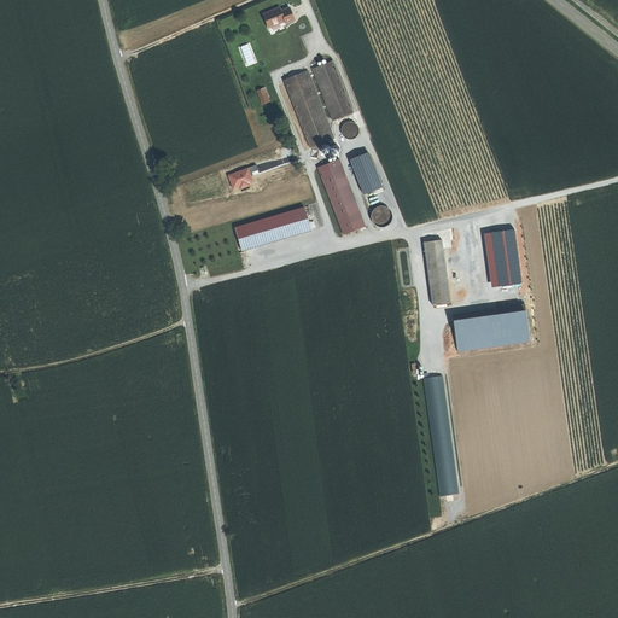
[(278,10),(263,15),(268,28),(285,22),(285,24),(293,21),(289,10),(281,12),(279,13),(278,10)]
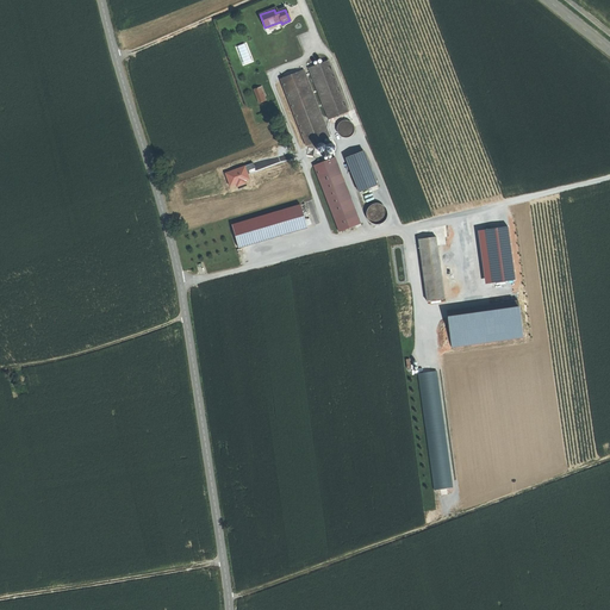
[(329,61),(310,68),(330,119),(348,112),(329,61)]
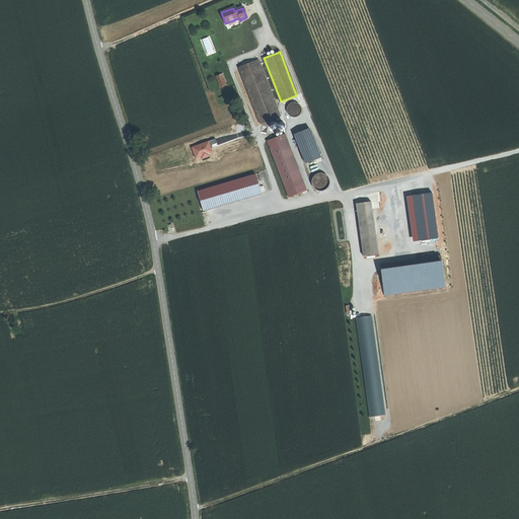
[(256,60),(238,68),(261,125),(279,118),(268,89),(256,60)]
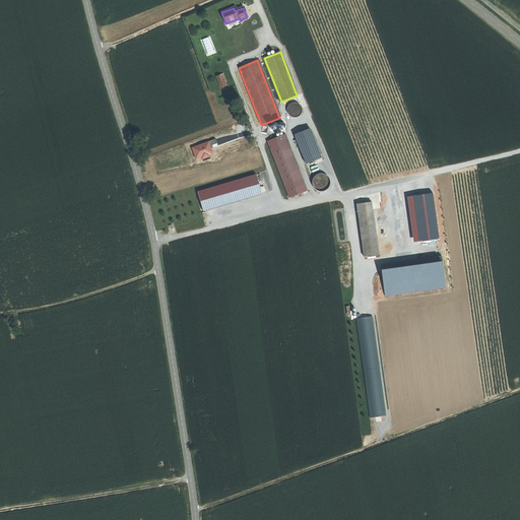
[(222,74),(216,76),(220,88),(224,86),(222,82),(225,81),(222,74)]
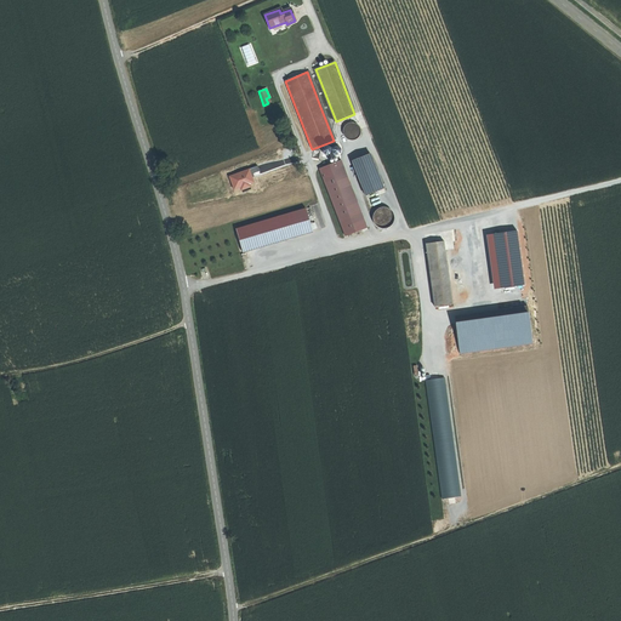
[(343,131),(343,135),(345,136),(346,138),(347,140),(349,141),(351,141),(353,141),(355,141),(357,140),(358,138),(359,137),(359,136),(360,135),(360,132),(360,131),(360,129),(359,127),(357,125),(355,124),(354,124),(351,124),(348,124),(347,125),(345,127),(343,131)]
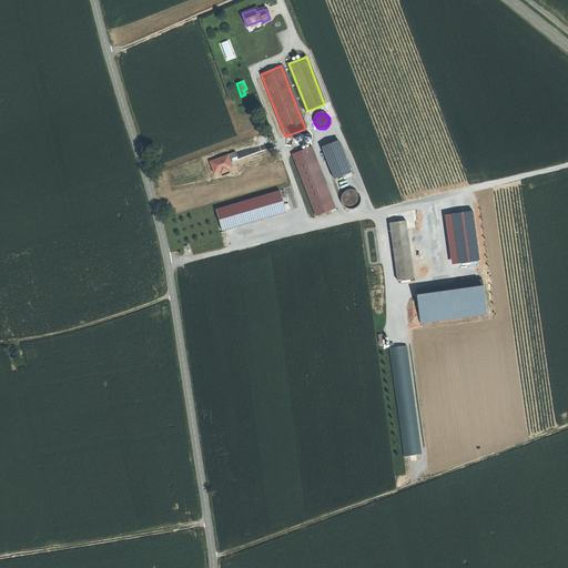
[(338,141),(322,148),(334,180),(351,173),(338,141)]
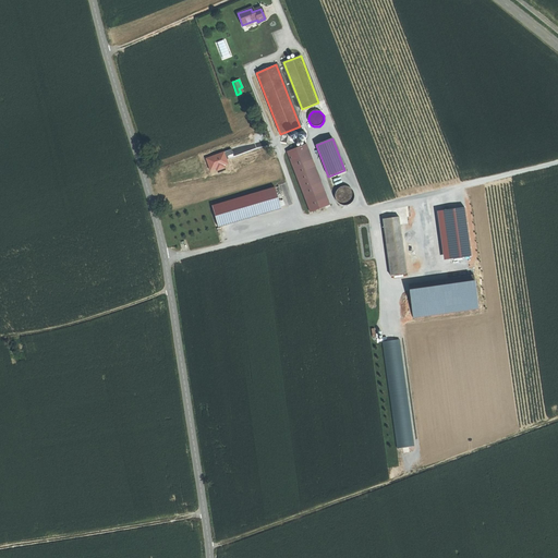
[(305,145),(287,152),(311,213),(328,206),(305,145)]
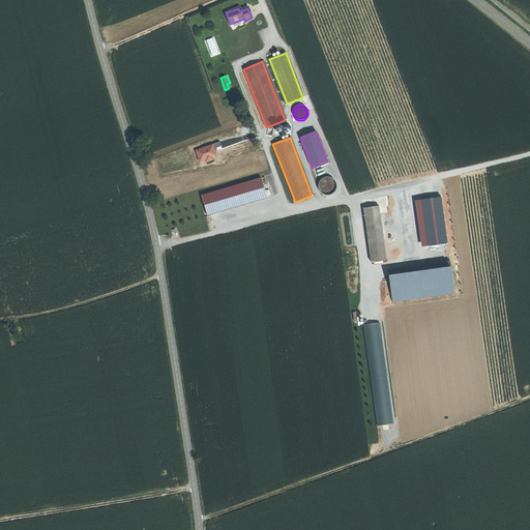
[(201,157),(216,153),(213,145),(198,149),(201,157)]
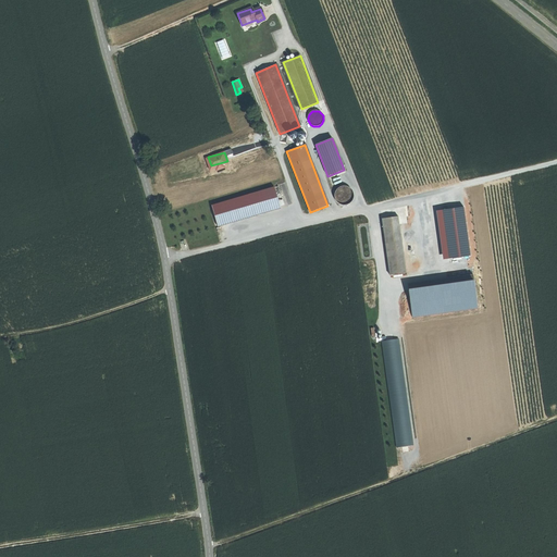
[(342,187),(338,188),(336,190),(335,193),(335,197),(335,199),(336,201),(338,203),(341,205),(344,206),(346,206),(348,205),(350,203),(353,200),(354,198),(354,196),(353,192),(351,189),(348,187),(345,186),(342,187)]
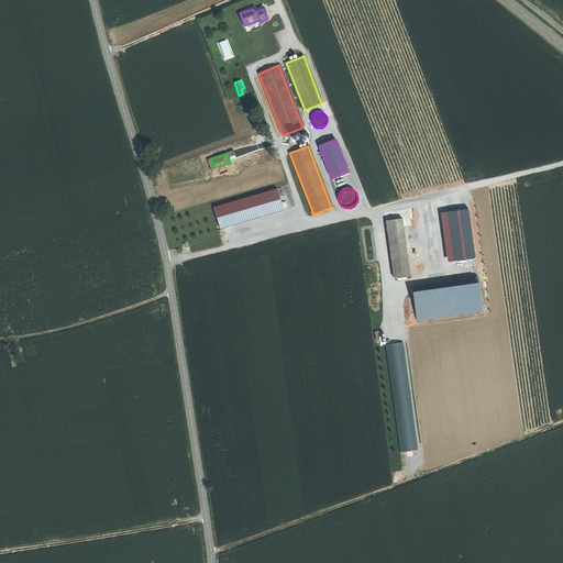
[(277,189),(238,200),(244,222),(284,210),(277,189)]
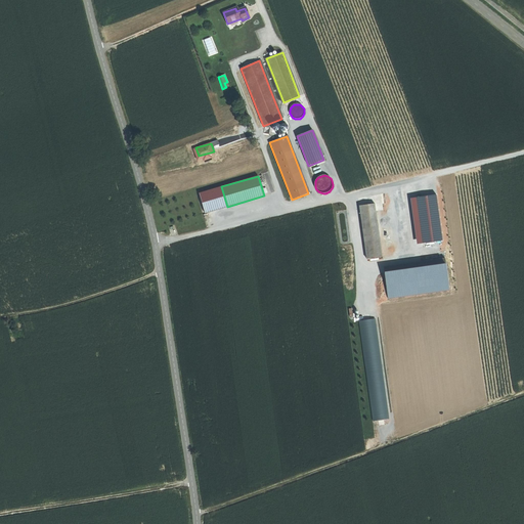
[(205,213),(227,207),(221,186),(199,193),(205,213)]
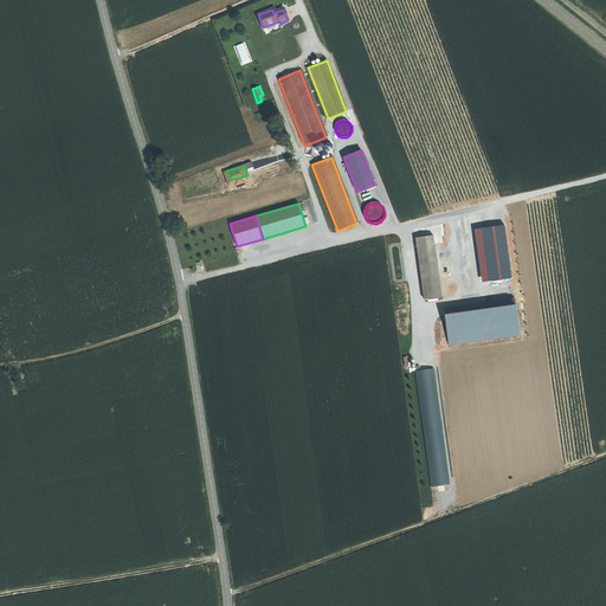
[(505,224),(479,227),(485,281),(517,277),(510,216),(504,217),(505,224)]
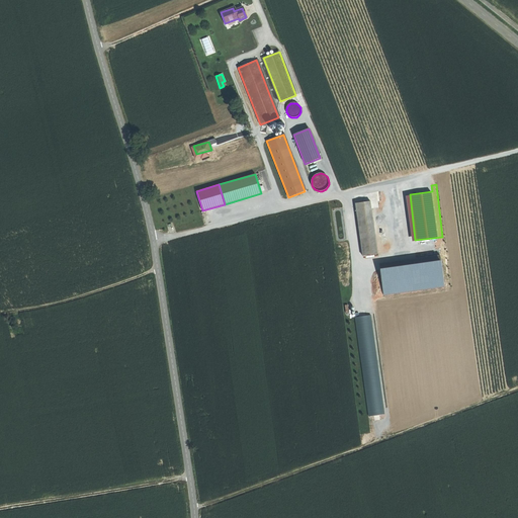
[(370,201),(355,203),(362,255),(377,253),(370,201)]
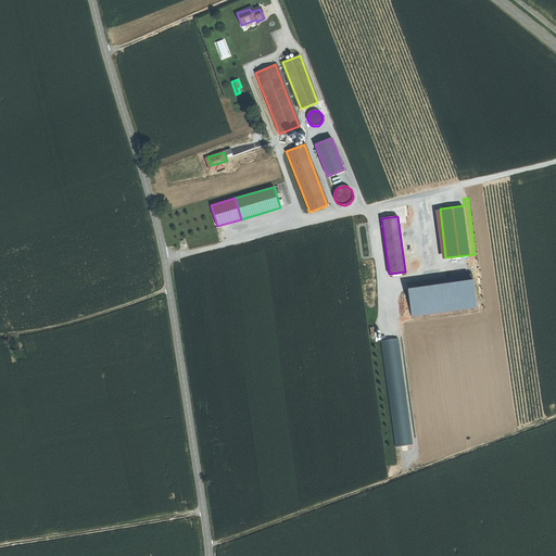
[(412,315),(476,306),(471,279),(407,289),(412,315)]
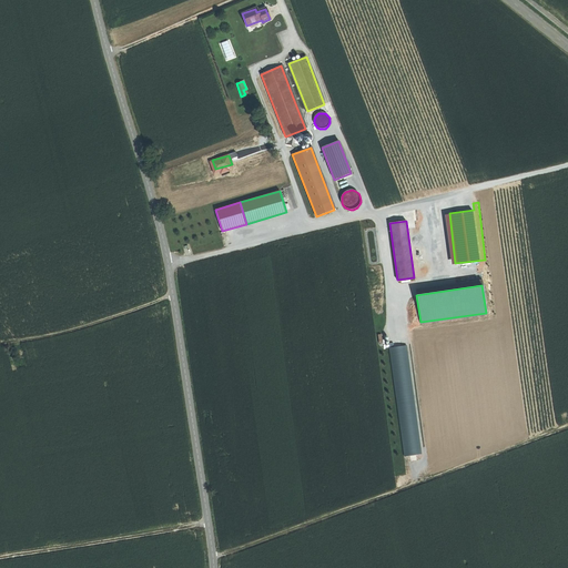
[(424,455),(408,346),(395,348),(395,344),(391,344),(391,348),(406,457),(424,455)]
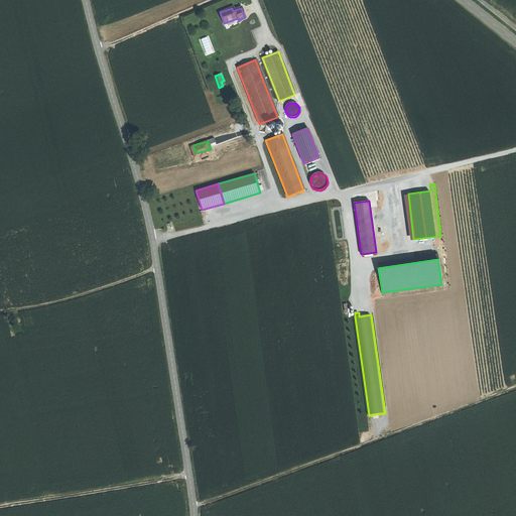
All buildings are outlined.
